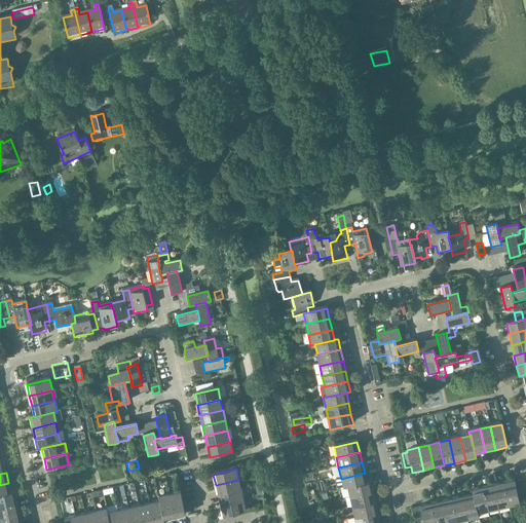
[(343,489),(347,488),(367,483),(365,473),(341,479),(343,489)]
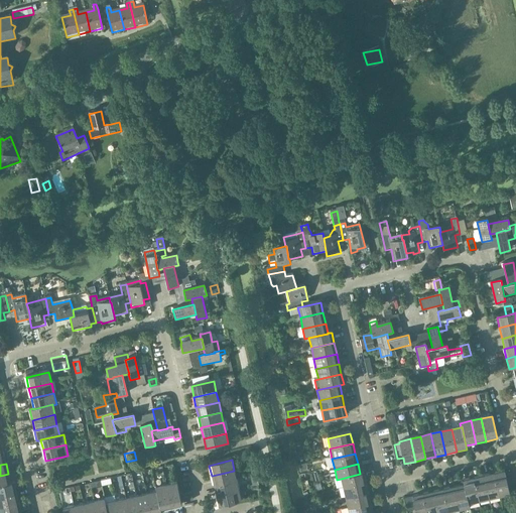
[(237,481),(234,471),(212,476),(214,486),(237,481)]
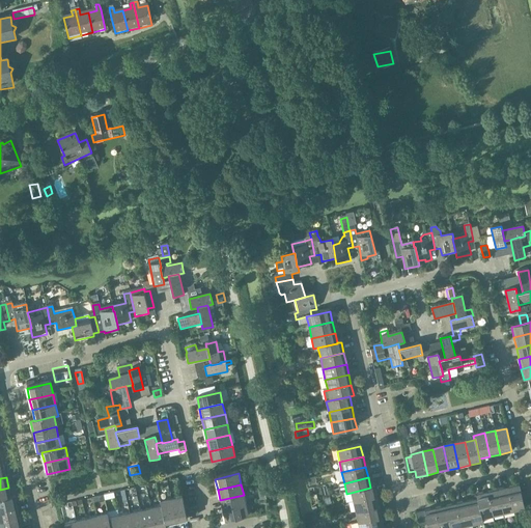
[(520,487),(508,490),(513,512),(525,510),(520,487)]
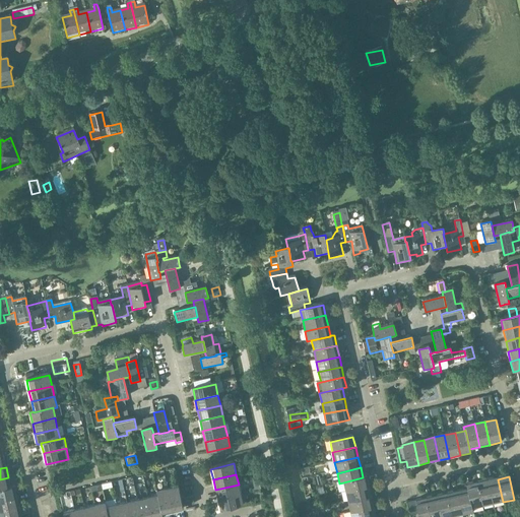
[(0,491),(10,489),(8,477),(0,479),(0,491)]
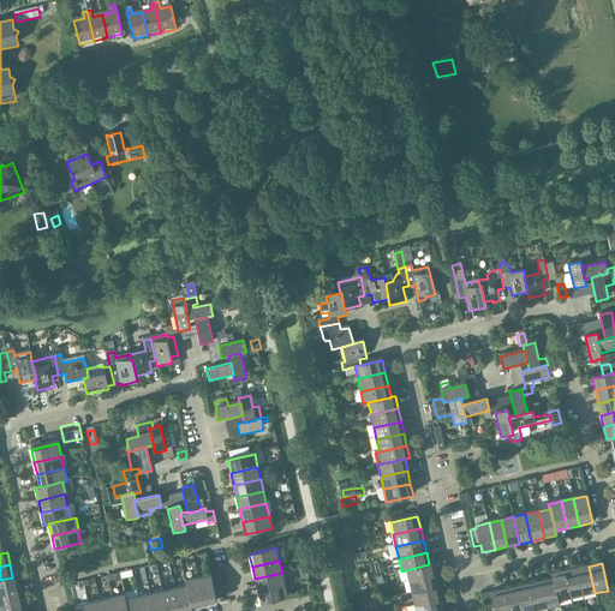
[(406,570),(408,582),(436,576),(434,564),(429,564),(406,570)]
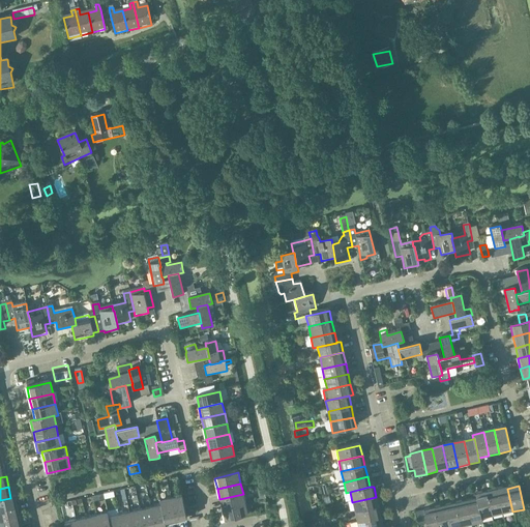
[(512,511),(507,489),(497,491),(502,514),(512,511)]
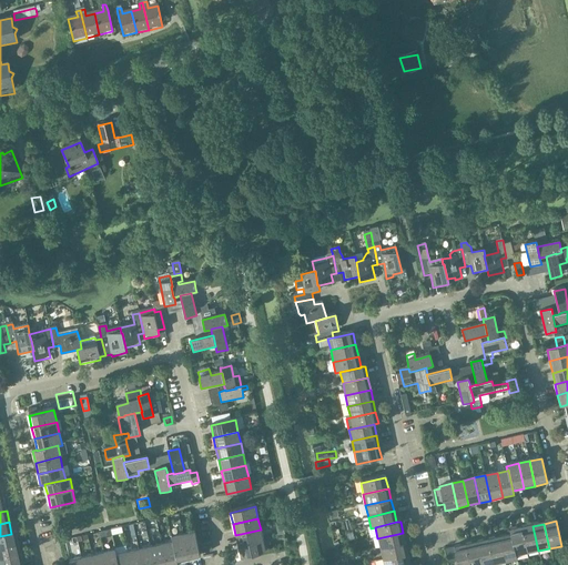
[(538,551),(533,526),(521,528),(527,554),(538,551)]
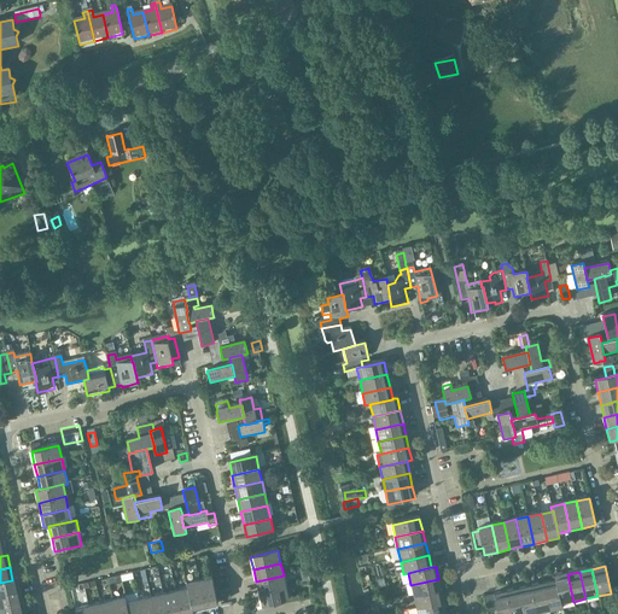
[(561,604),(573,602),(567,574),(554,578),(555,583),(557,582),(561,604)]
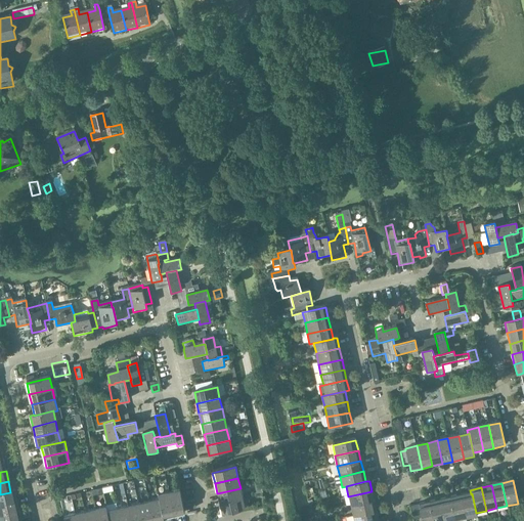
[(220,505),(243,498),(241,488),(217,493),(220,505)]
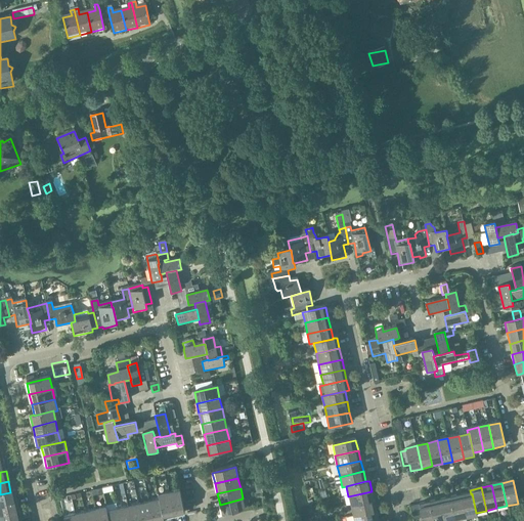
[(0,494),(0,505),(17,502),(14,491),(10,492),(0,494)]
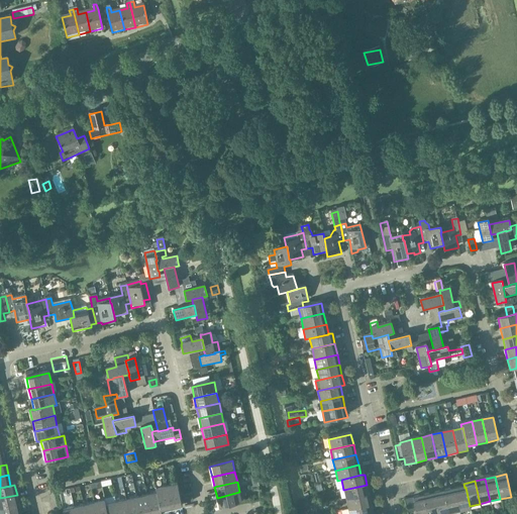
[(178,485),(167,487),(172,510),(183,508),(178,485)]
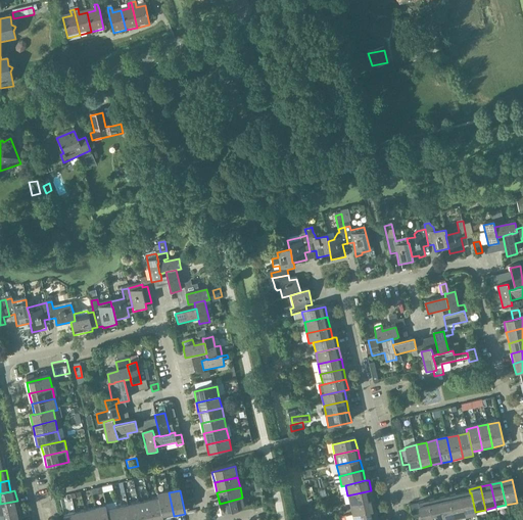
[(350,506),(373,501),(371,490),(347,495),(350,506)]
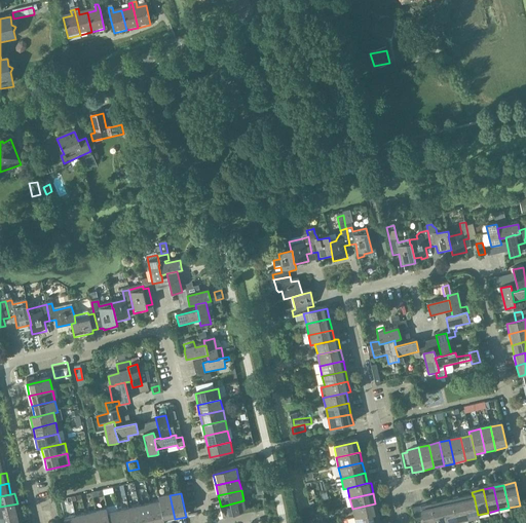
[(175,519),(170,495),(159,498),(160,502),(164,521),(175,519)]
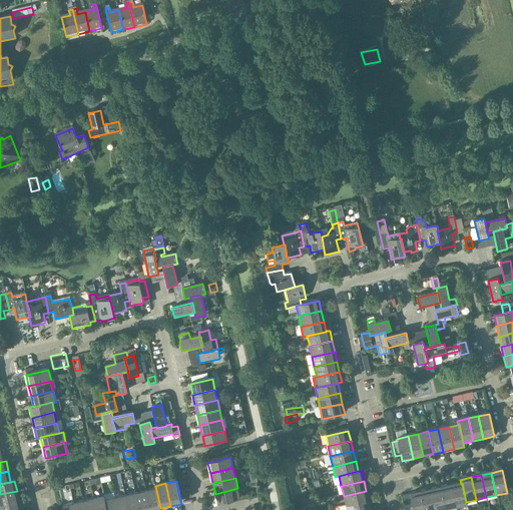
[(462,483),(461,484),(451,486),(457,508),(467,506),(466,502),(462,483)]
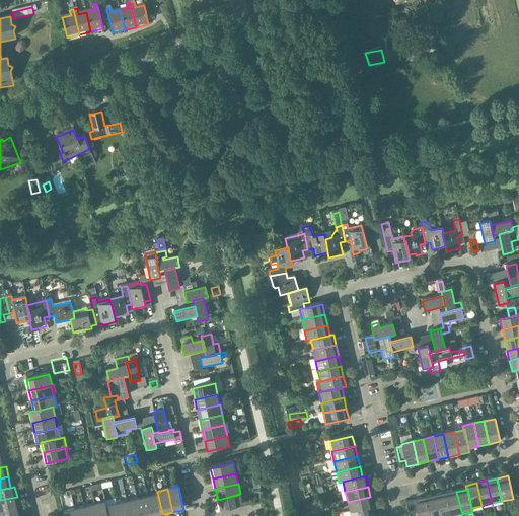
[(462,514),(456,492),(446,494),(451,515),(458,515),(462,514)]
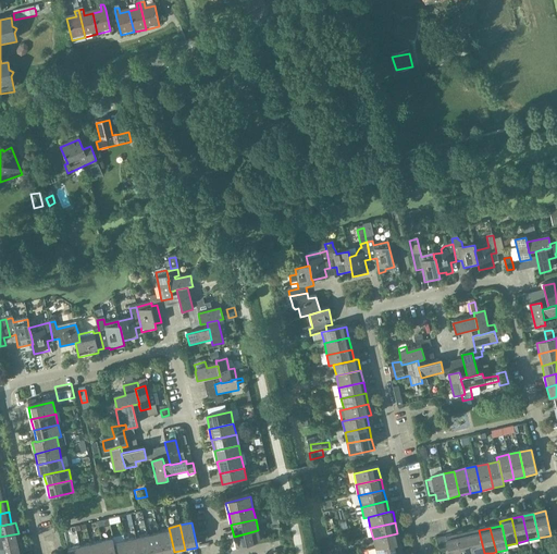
[(234,537),(236,548),(260,542),(258,530),(234,537)]
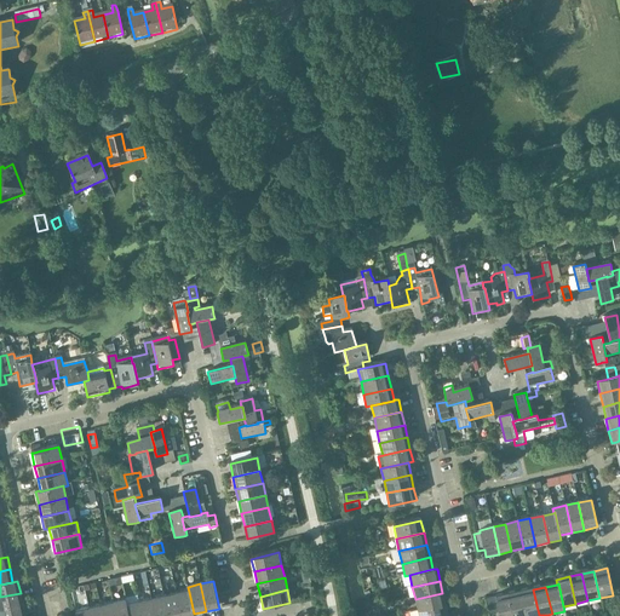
[(539,615),(533,589),(521,592),(526,615),(539,615)]
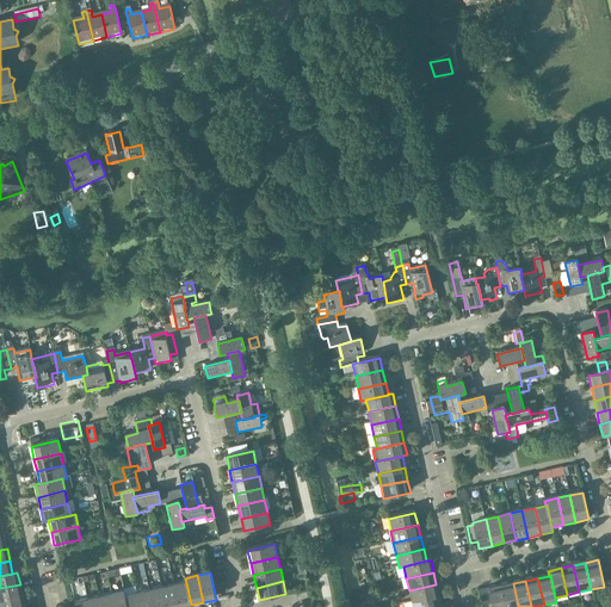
[(191,605),(186,583),(174,586),(178,606),(191,606),(191,605)]
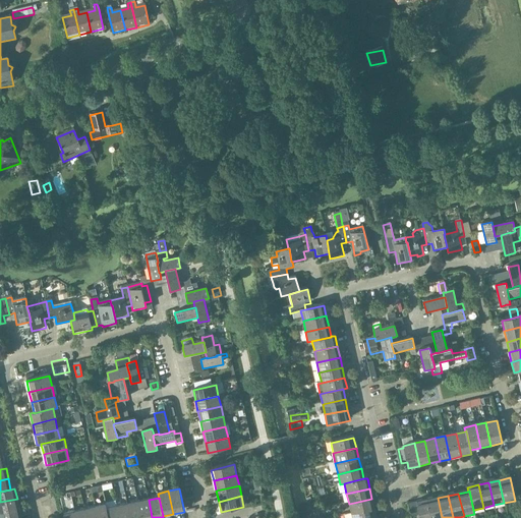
[(442,517),(438,498),(427,501),(430,517),(442,517)]
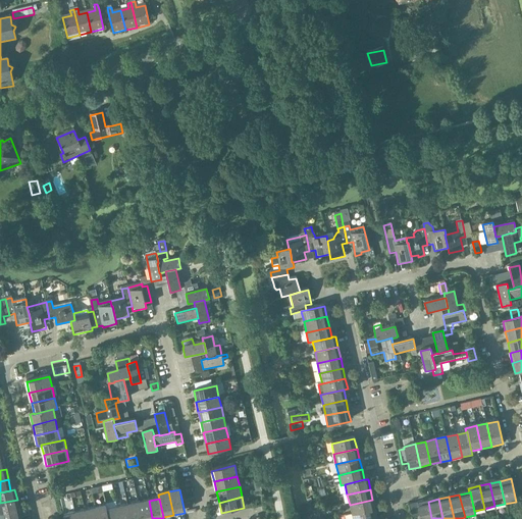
[(0,514),(19,510),(17,500),(0,503),(0,514)]
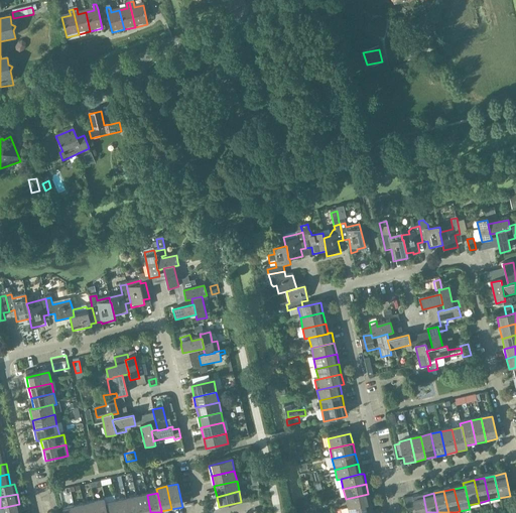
[(184,504),(192,502),(190,494),(182,496),(184,504)]
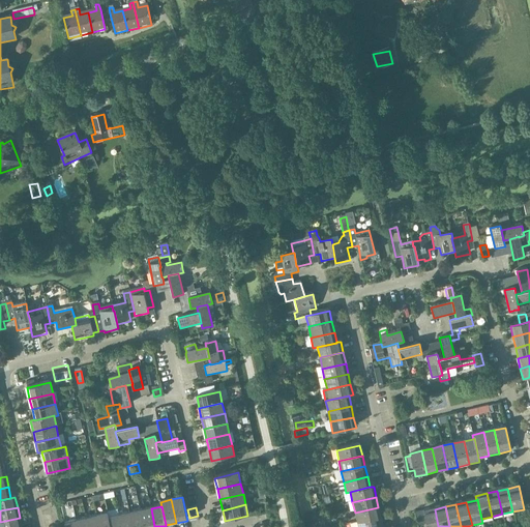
[(357,524),(381,519),(378,507),(355,513),(357,524)]
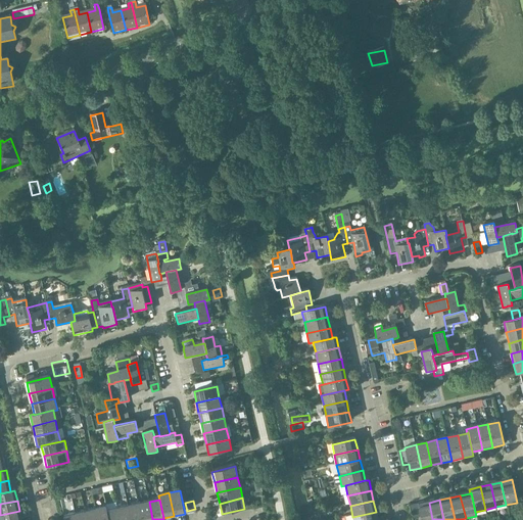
[(152,519),(149,502),(138,504),(141,519),(152,519)]
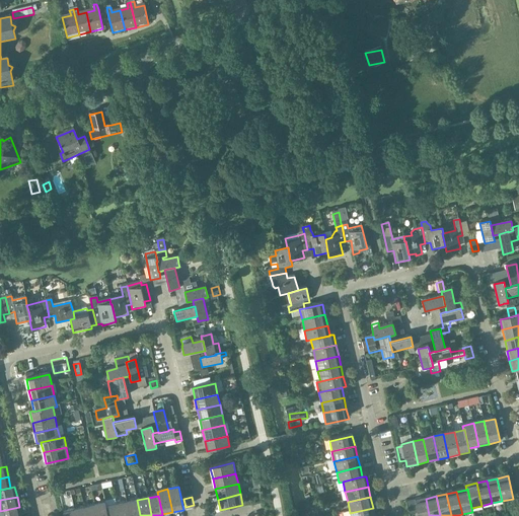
[(415,501),(416,505),(409,507),(411,515),(414,515),(418,514),(418,515),(429,515),(426,499),(415,501)]
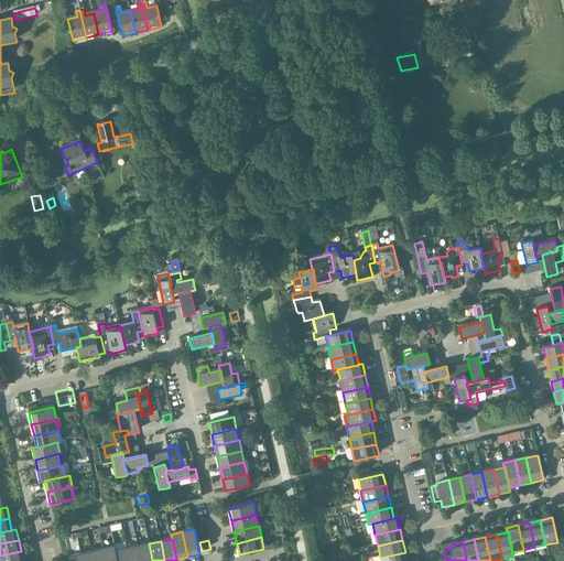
[(138,547),(140,560),(152,560),(149,543),(138,547)]
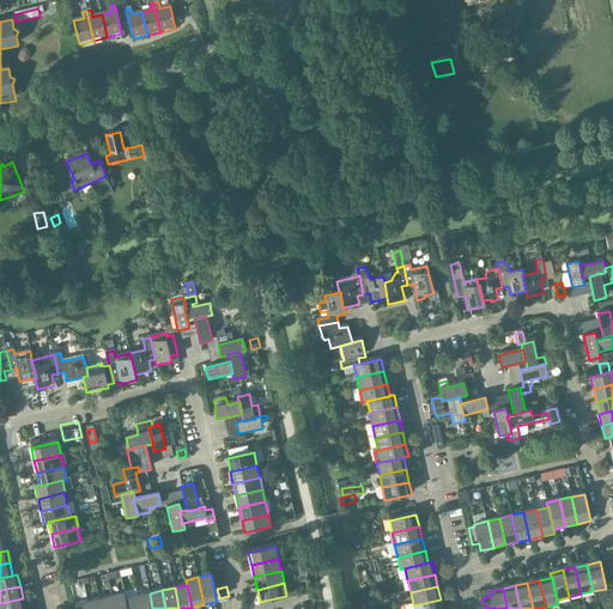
[(137,591),(125,594),(125,595),(126,598),(127,608),(140,608),(138,596),(137,591)]
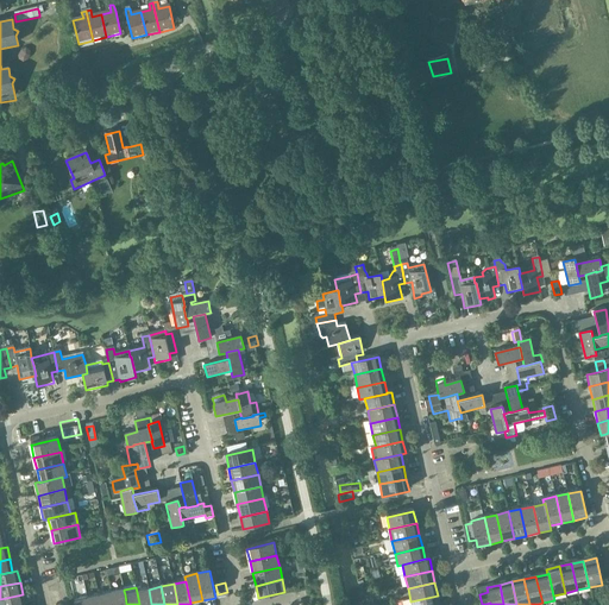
[(151,604),(149,590),(137,592),(139,604),(151,604)]
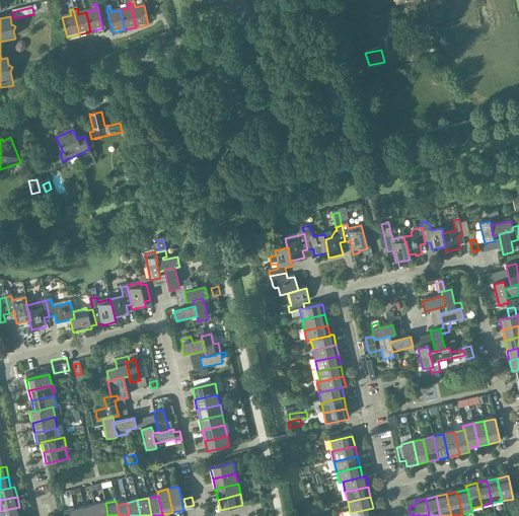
[(107,515),(106,507),(105,504),(95,506),(97,515),(107,515)]
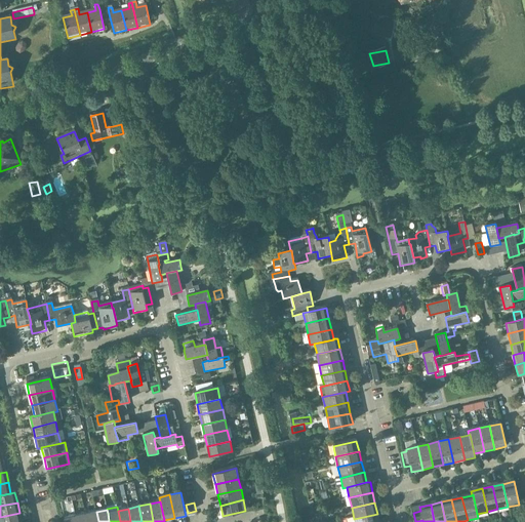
[(85,514),(86,521),(98,521),(96,512),(85,514)]
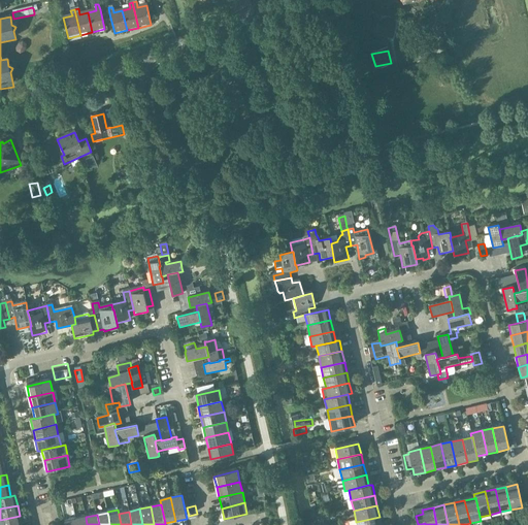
[(22,524),(20,516),(0,520),(0,524),(22,524)]
